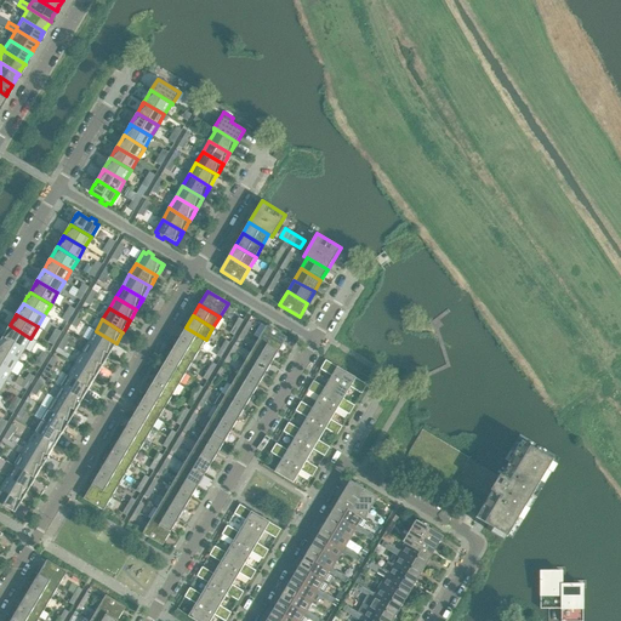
[(30,339),(10,325),(9,328),(7,330),(3,337),(23,349),(30,339)]
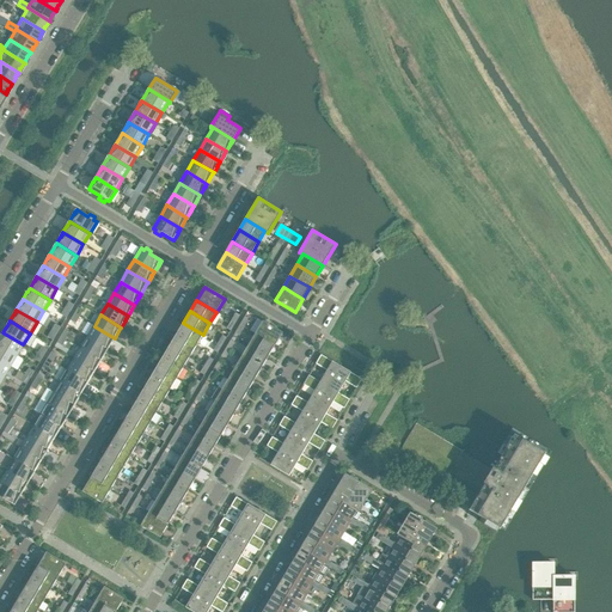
[(274,347),(282,332),(263,322),(255,335),(274,347)]
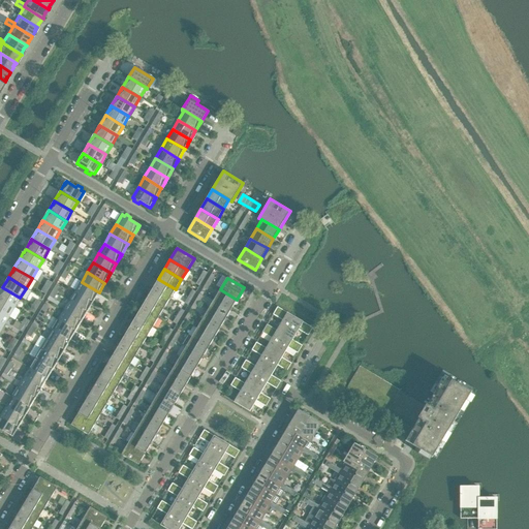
[(169,299),(176,289),(158,279),(153,288),(169,299)]
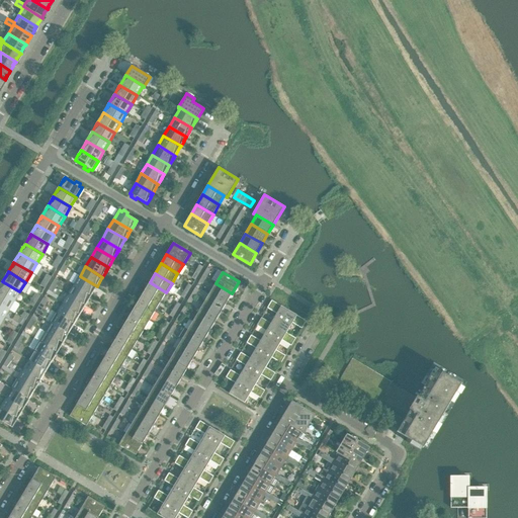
[(97,286),(80,276),(74,285),(91,295),(95,289),(94,289),(95,287),(96,288),(97,286)]
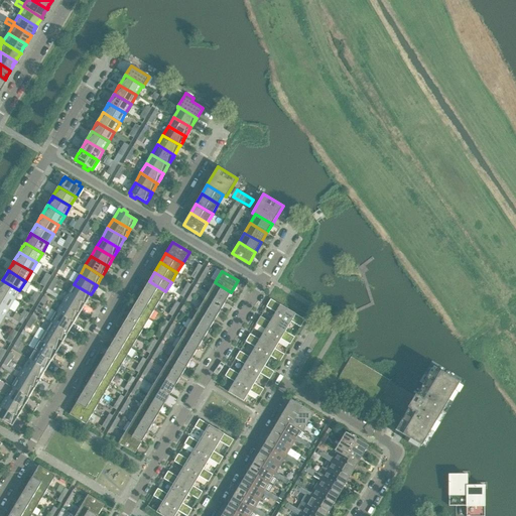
[(19,290),(2,280),(1,281),(2,282),(1,284),(0,283),(0,290),(14,299),(19,290)]
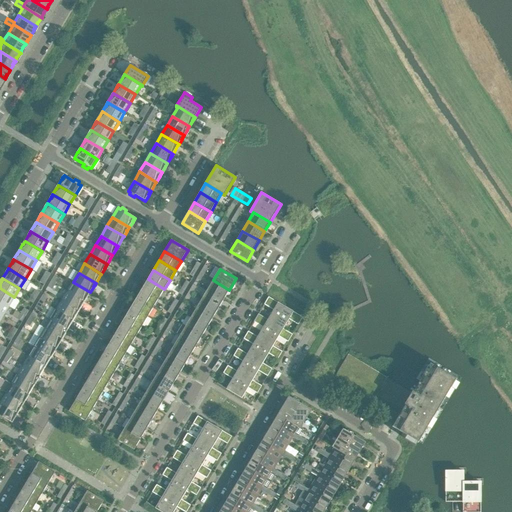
[(159,298),(164,289),(148,279),(142,288),(159,298)]
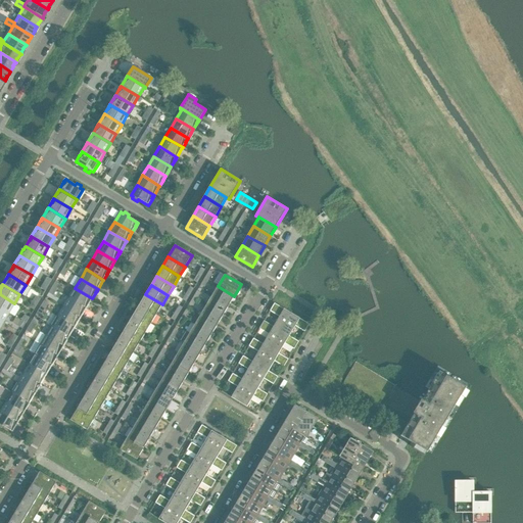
[(234,296),(218,286),(211,295),(229,305),(234,296)]
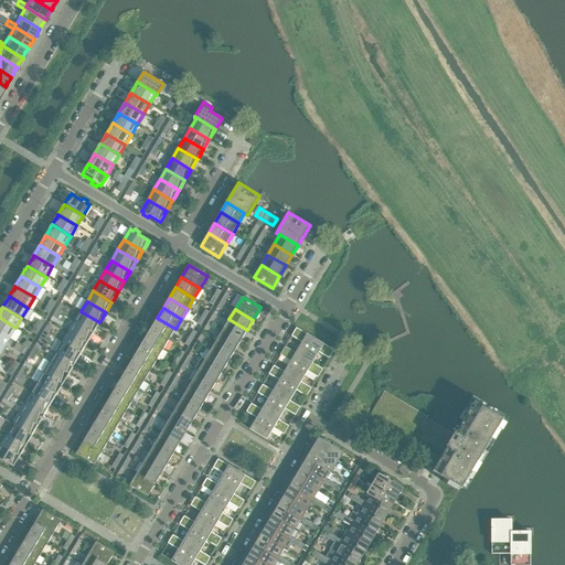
[(99,322),(81,311),(75,321),(94,333),(97,327),(98,324),(99,322)]
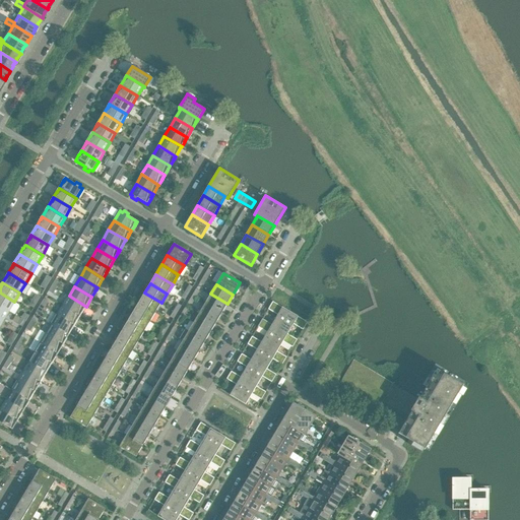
[(19,305),(14,302),(0,293),(0,306),(8,311),(14,315),(19,305)]
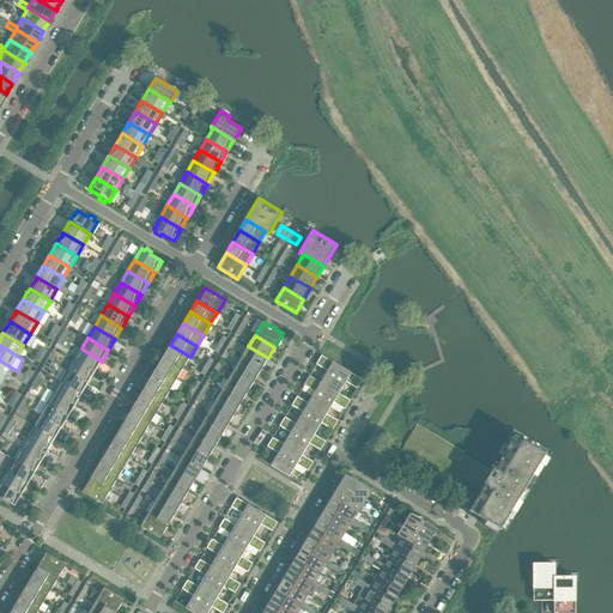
[(183,368),(190,357),(170,345),(164,357),(183,368)]
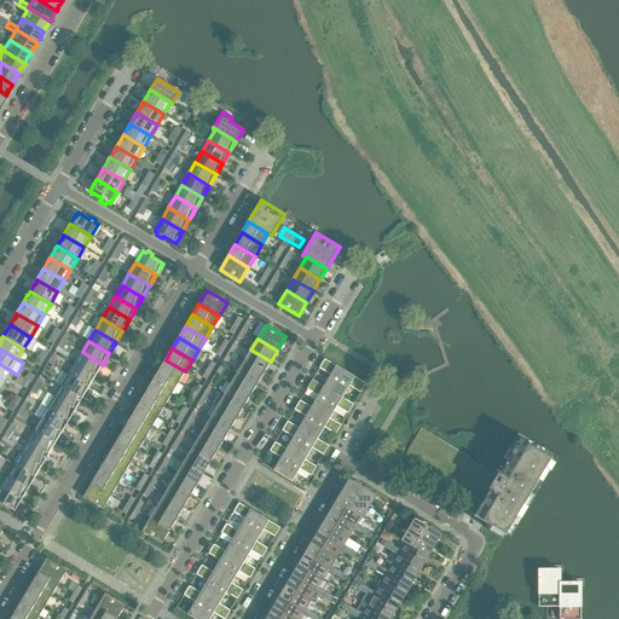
[(271,362),(250,350),(244,362),(264,372),(271,362)]
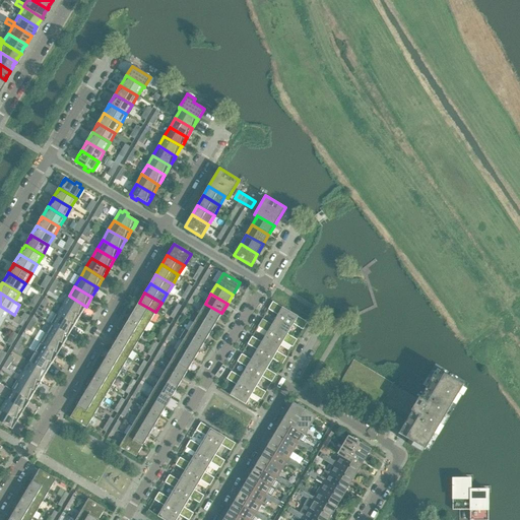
[(86,307),(69,296),(63,306),(80,316),(84,310),(83,310),(84,308),(85,308),(86,307)]
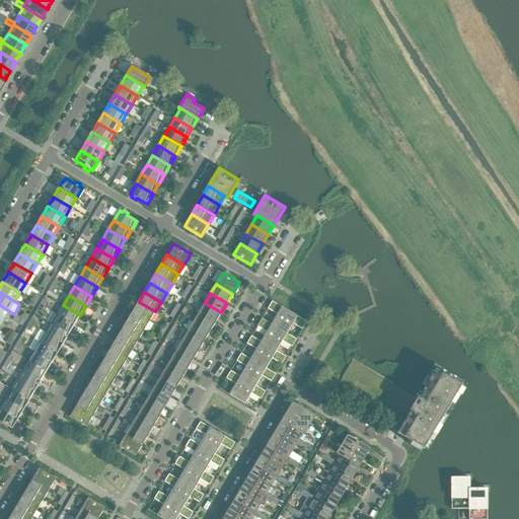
[(279,328),(290,311),(272,301),(268,308),(278,314),(272,324),(279,328)]
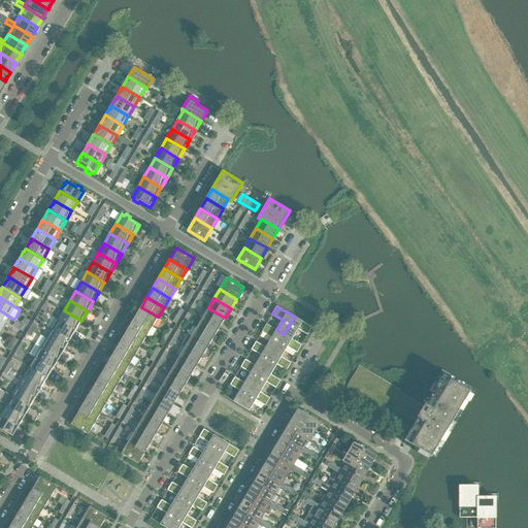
[(153,327),(158,317),(141,307),(135,317),(153,327)]
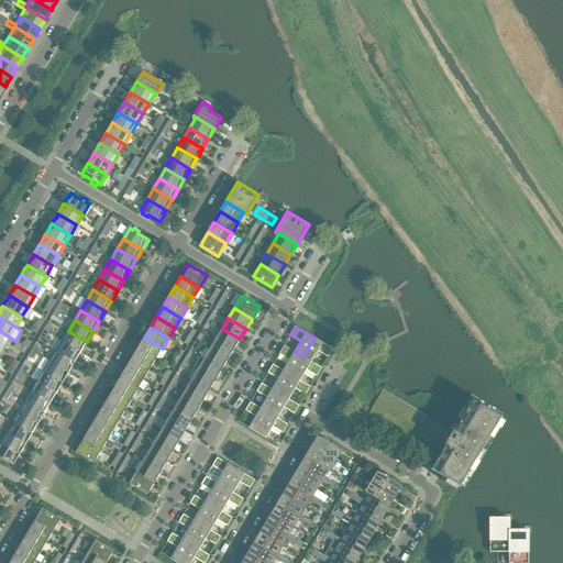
[(240,339),(222,329),(216,339),(234,350),(240,339)]
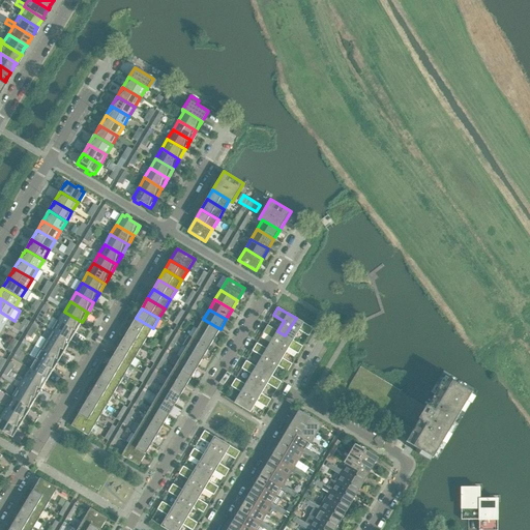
[(8,317),(0,312),(0,324),(3,327),(8,317)]
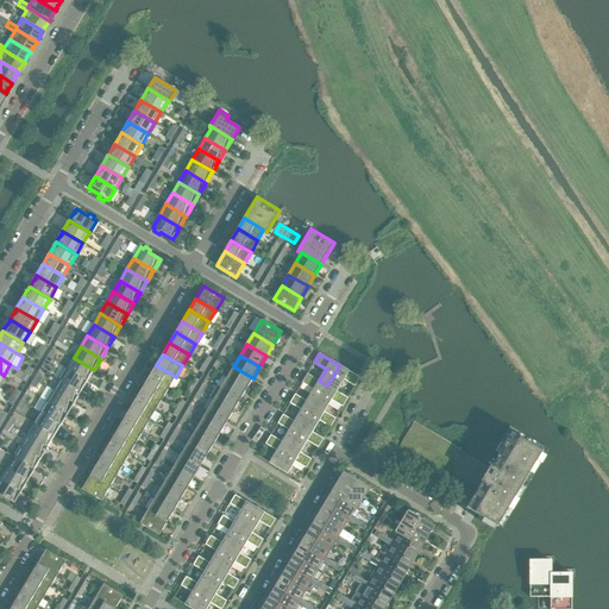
[(94,370),(74,358),(68,369),(88,381),(92,374),(93,371),(93,372),(94,370)]
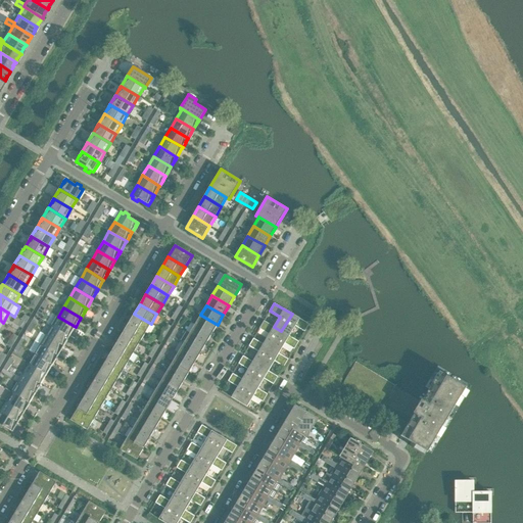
[(76,327),(58,317),(52,314),(47,323),(52,326),(69,336),(74,331),(73,330),(74,329),(75,329),(76,327)]
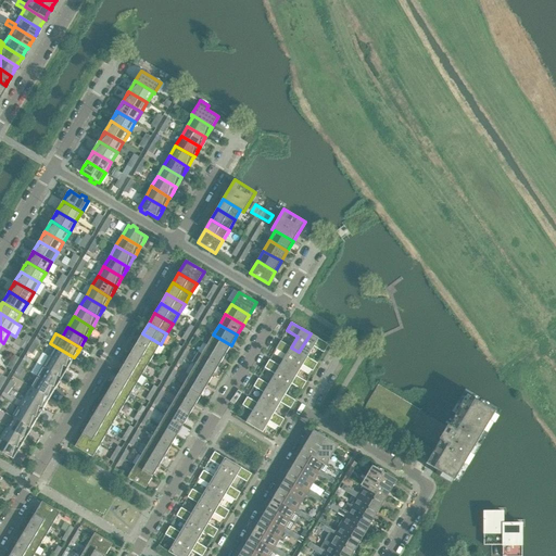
[(154,354),(161,344),(142,333),(137,343),(154,354)]
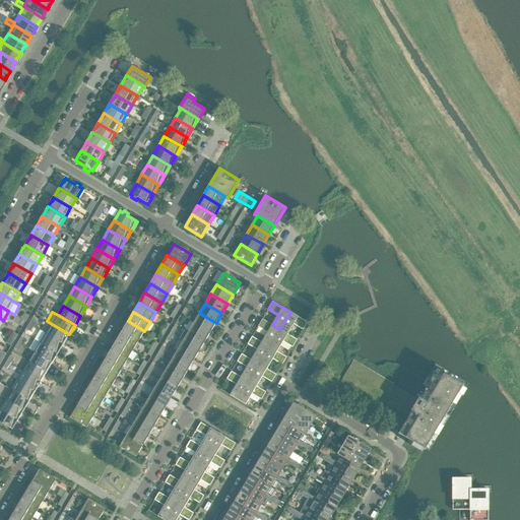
[(308,322),(290,312),(279,329),(287,334),(294,324),(303,330),(308,322)]
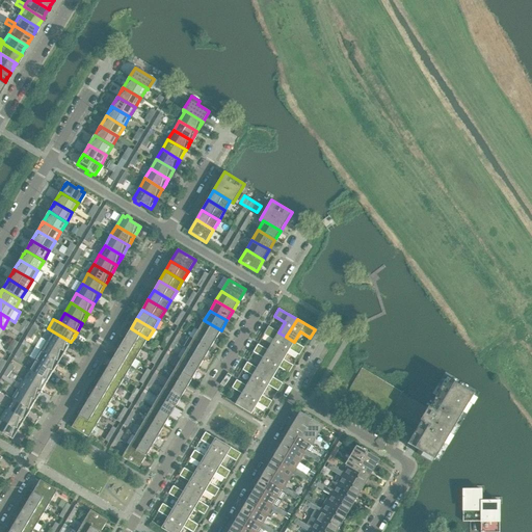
[(221,330),(204,320),(198,329),(215,340),(221,330)]
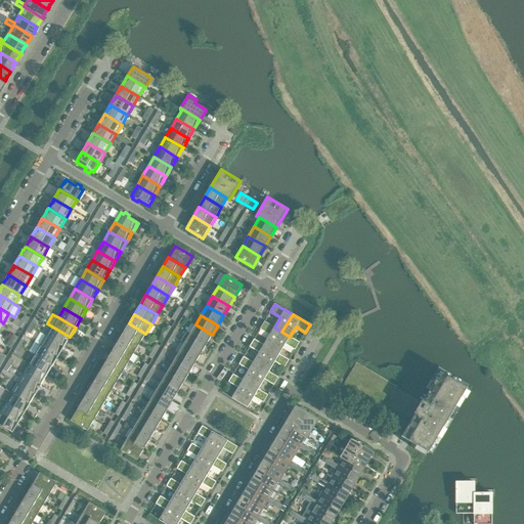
[(271,349),(281,332),(274,328),(264,321),(260,329),(269,335),(264,345),(271,349)]
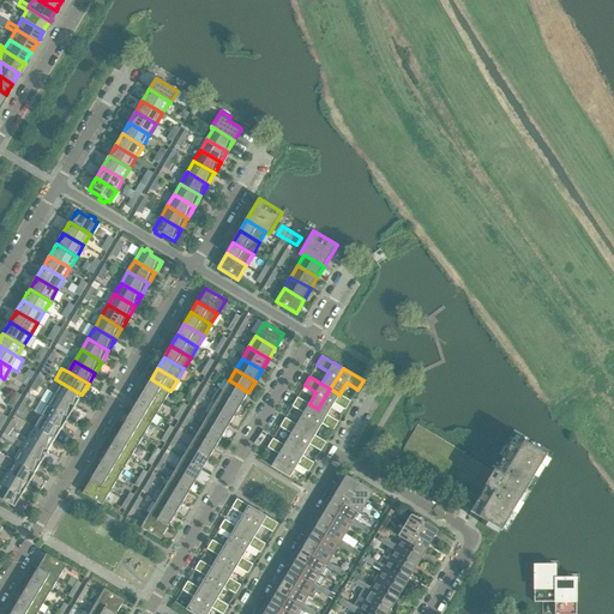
[(164,402),(170,391),(151,379),(144,390),(164,402)]
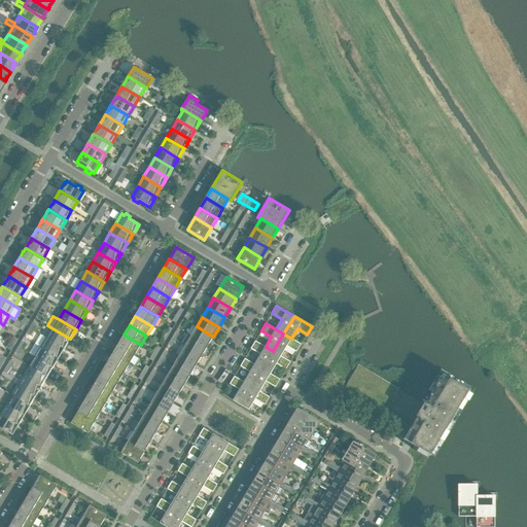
[(213,337),(197,326),(190,336),(208,346),(213,337)]
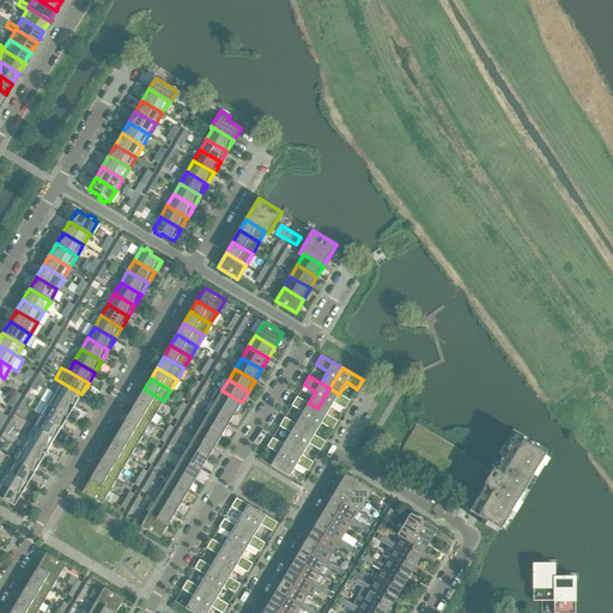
[(196,390),(200,383),(196,381),(194,386),(187,382),(186,384),(192,388),(196,390)]
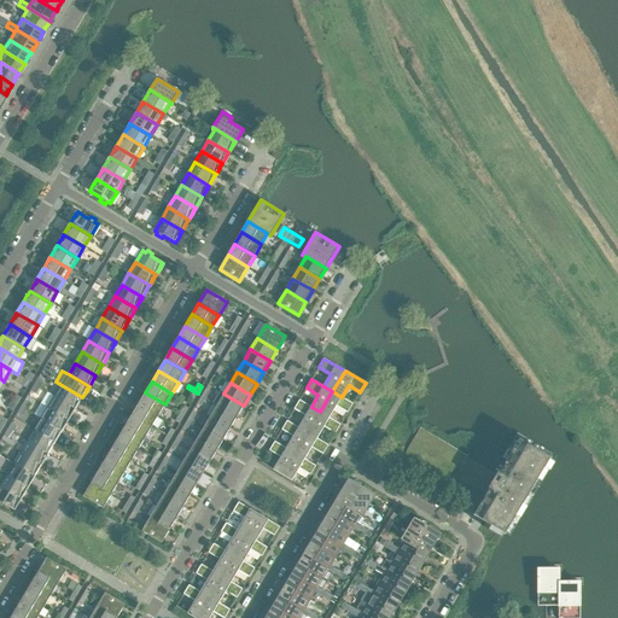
[(82,397),(62,385),(56,397),(76,409),(80,402),(81,400),(82,397)]
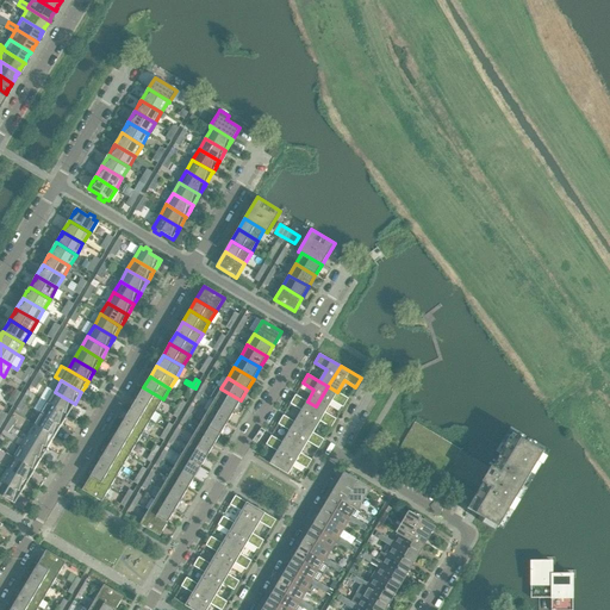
[(349,399),(337,392),(328,386),(316,406),(325,412),(332,400),(343,408),(349,399)]
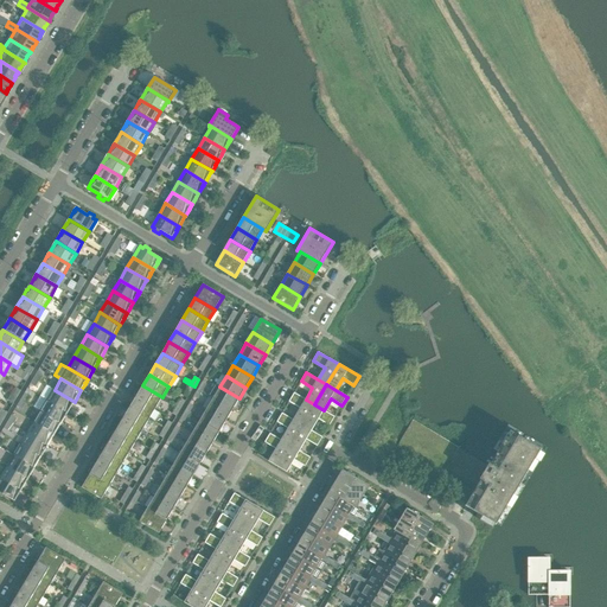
[(155,409),(163,397),(142,385),(136,397),(155,409)]
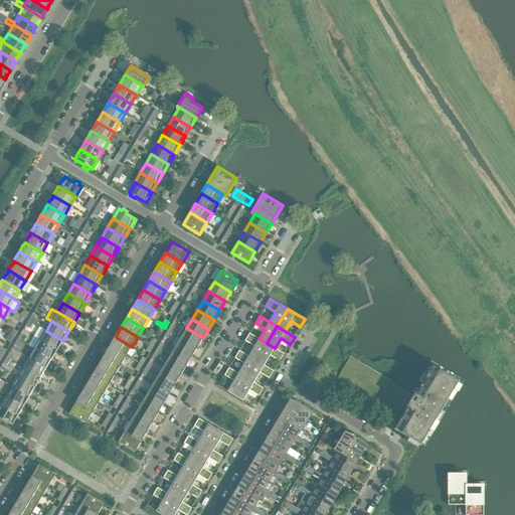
[(203,338),(186,328),(181,338),(197,348),(203,338)]
